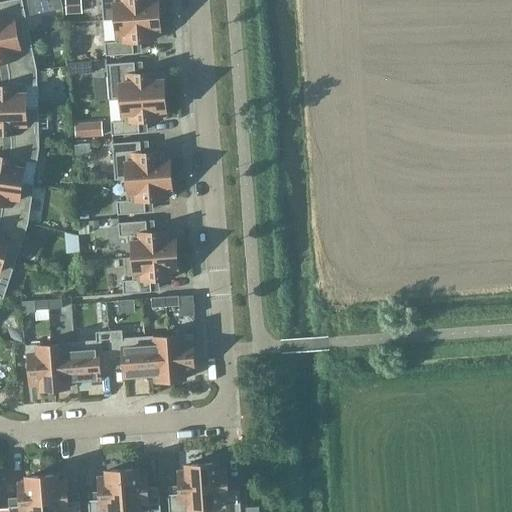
[(0,38),(29,33),(21,0),(10,0),(0,2),(0,38)]
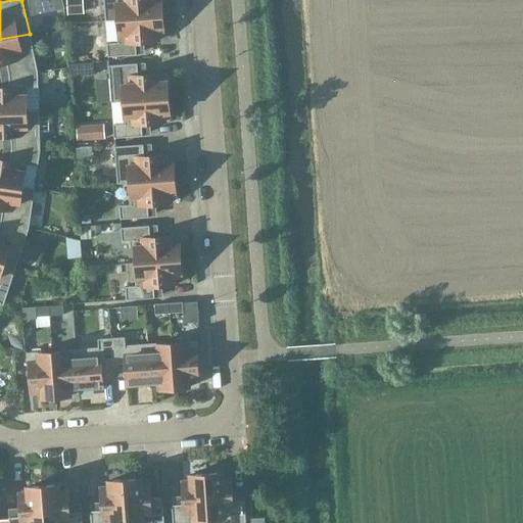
[(31,0),(30,0),(32,12),(46,9),(43,0),(31,0)]
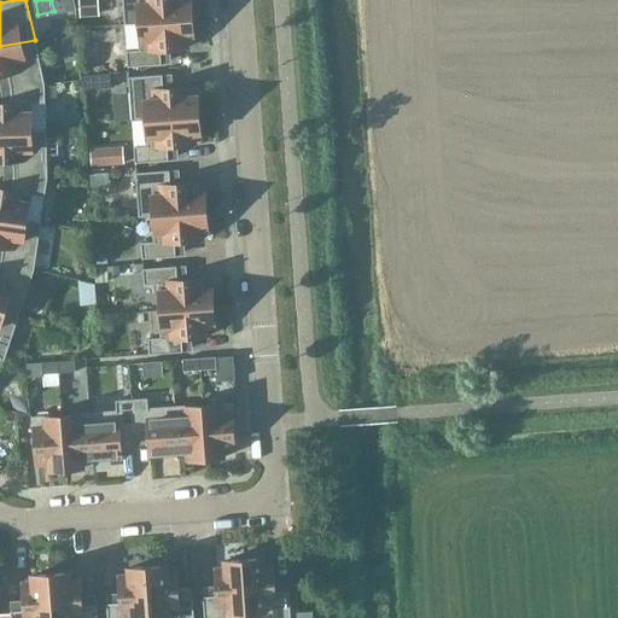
[(122,0),(124,24),(139,24),(192,19),(190,0),(182,1),(182,0),(122,0)]
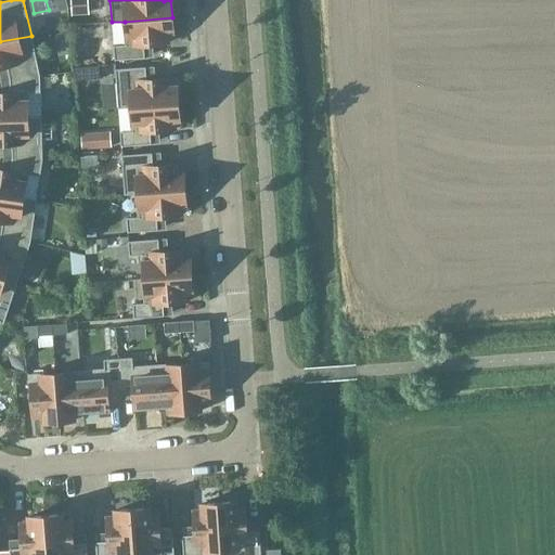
[(126,46),(113,47),(114,61),(144,59),(143,46),(167,43),(167,35),(173,35),(172,17),(125,22),(126,46)]
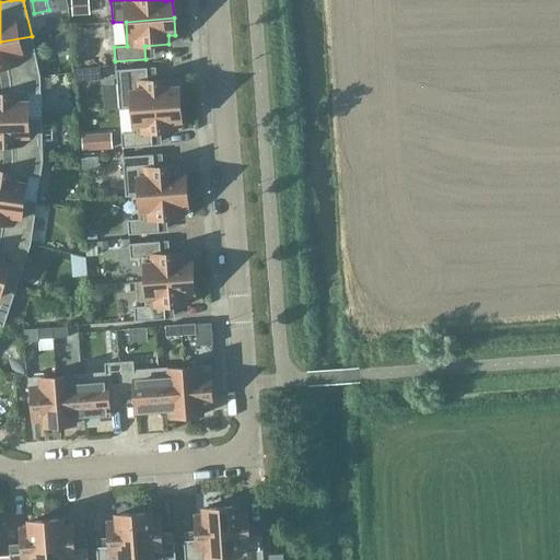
[(10,81),(41,78),(32,36),(0,42),(0,69),(8,68),(10,81)]
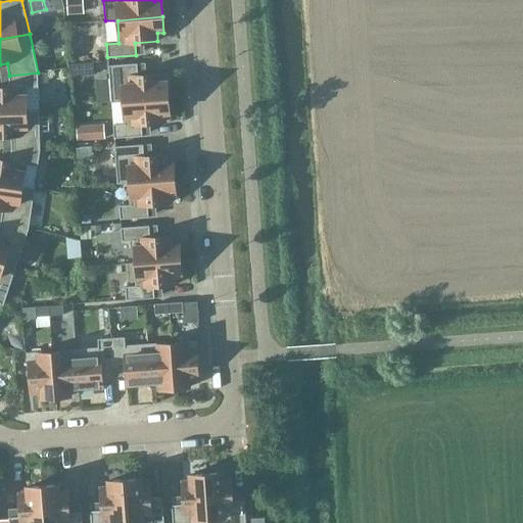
[(74,54),(75,66),(97,65),(97,53),(74,54)]
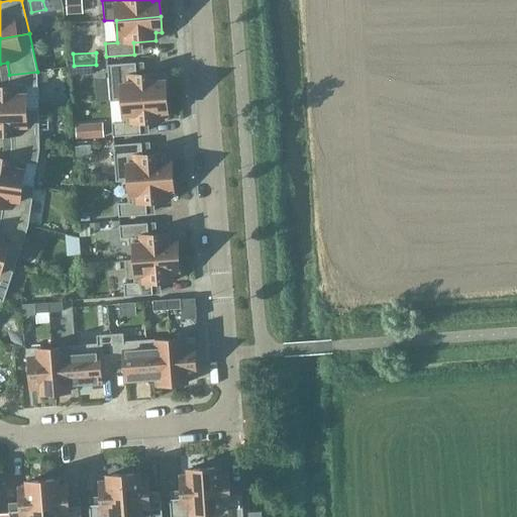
[(135,63),(107,65),(110,101),(122,100),(167,97),(165,81),(159,81),(159,74),(136,75),(135,63)]
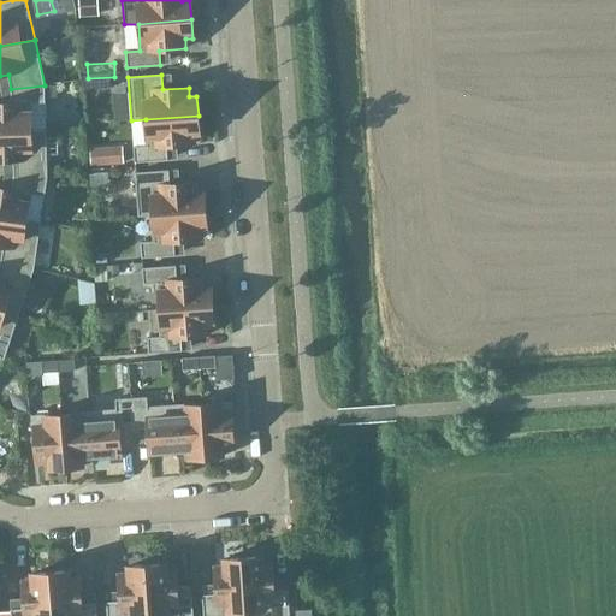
[(0,132),(46,131),(31,131),(30,106),(45,105),(45,86),(11,89),(11,104),(0,104),(0,132)]
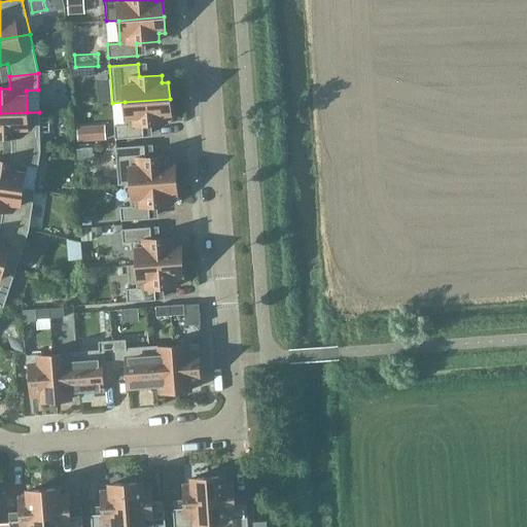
[(126,125),(113,126),(114,139),(143,138),(142,126),(165,124),(165,115),(171,115),(170,99),(125,102),(126,125)]
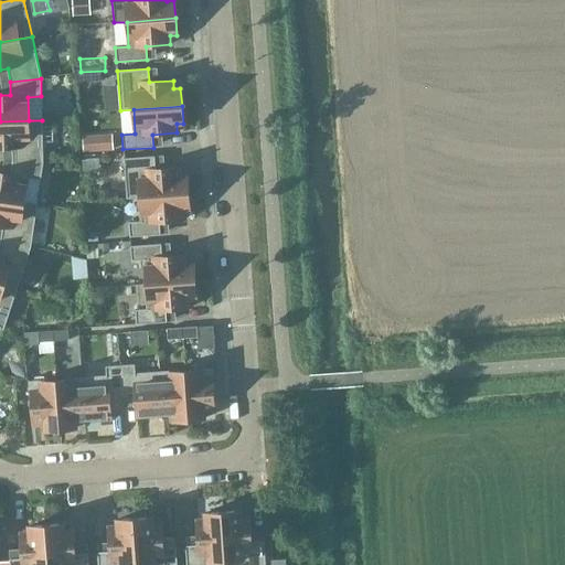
[(232,138),(241,138),(240,116),(231,116),(232,138)]
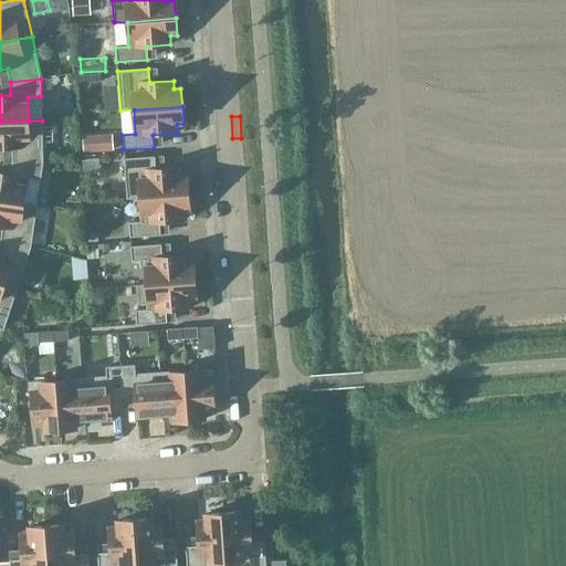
[(12,161),(43,163),(42,121),(0,122),(0,147),(12,148),(12,161)]
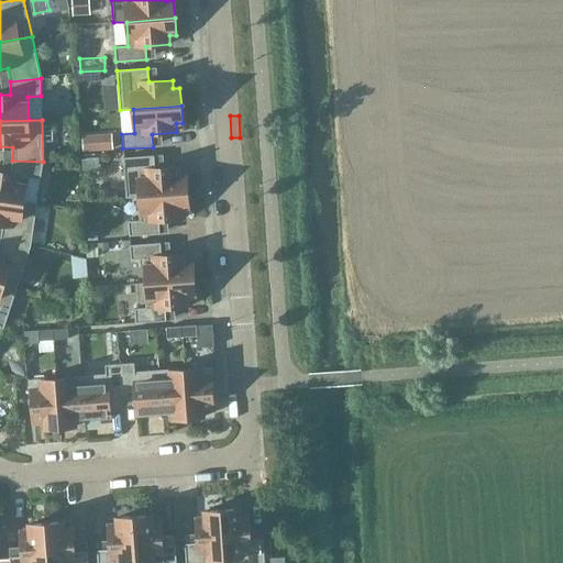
[(86,123),(87,139),(116,139),(116,123),(86,123)]
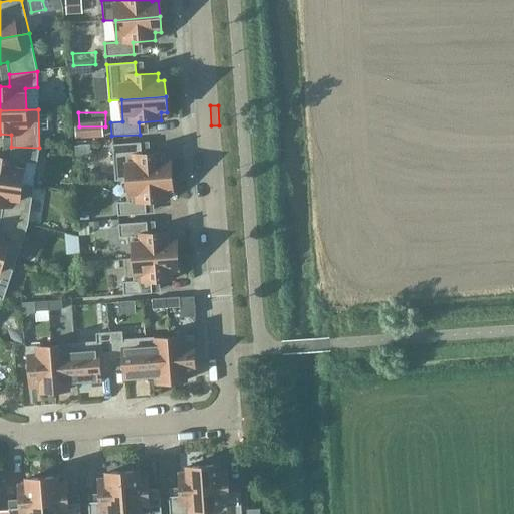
[(141,143),(112,145),(115,180),(126,180),(171,176),(170,160),(164,161),(164,153),(142,155),(141,143)]
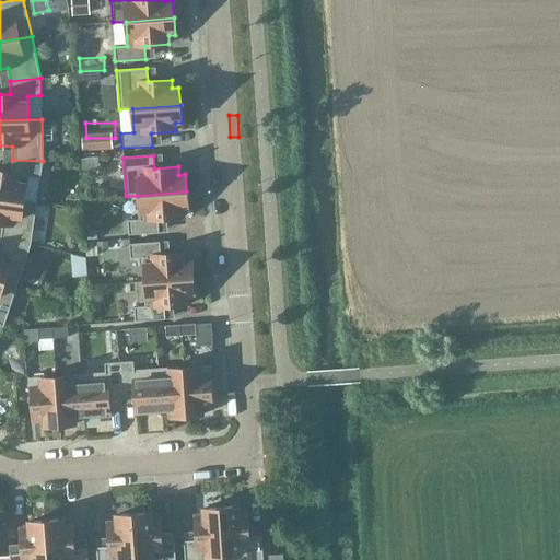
[(41,179),(43,161),(12,160),(10,173),(0,171),(0,197),(37,202),(24,200),(27,177),(41,179)]
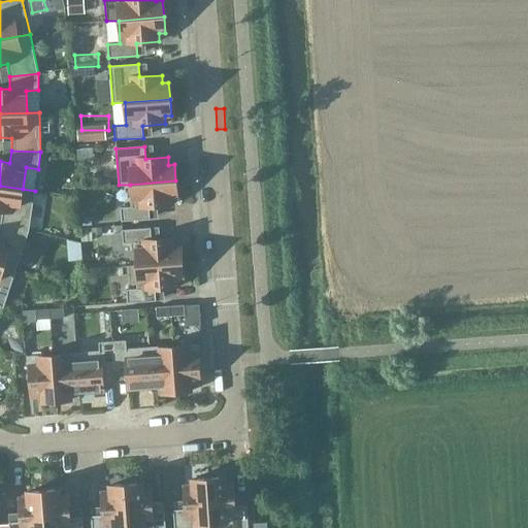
[(132,207),(120,208),(121,222),(150,220),(149,207),(171,205),(170,198),(177,197),(175,180),(130,185),(132,207)]
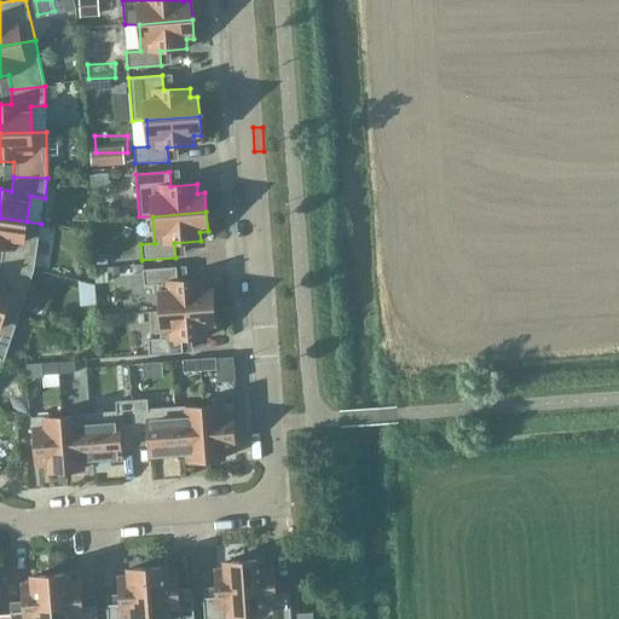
[(34,271),(41,224),(0,218),(0,247),(4,248),(1,262),(34,271)]
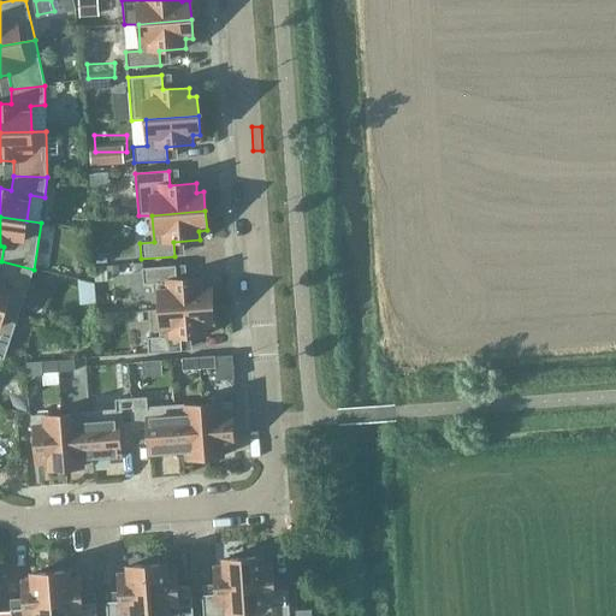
[(0,306),(19,313),(34,270),(1,261),(0,264),(0,306)]
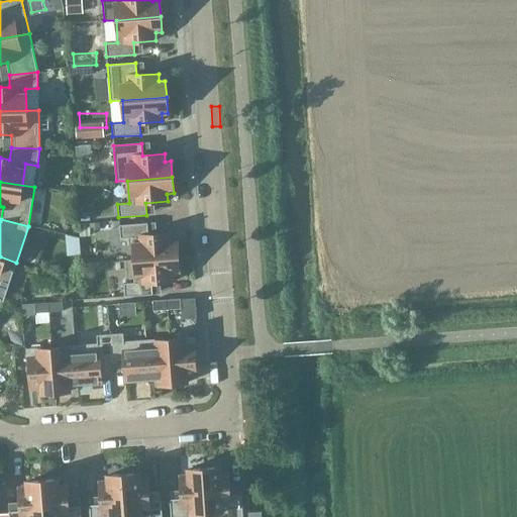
[(133,261),(178,257),(177,241),(171,241),(171,234),(148,235),(147,223),(119,225),(120,239),(132,238),(133,261)]
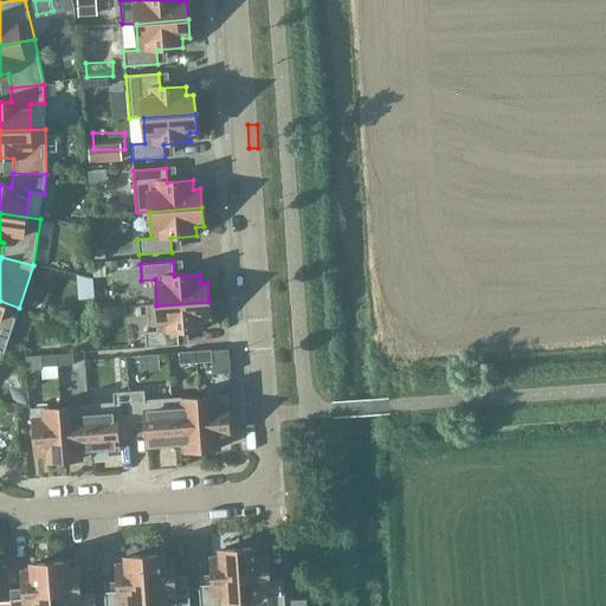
[(0,349),(5,352),(19,308),(0,301),(0,349)]
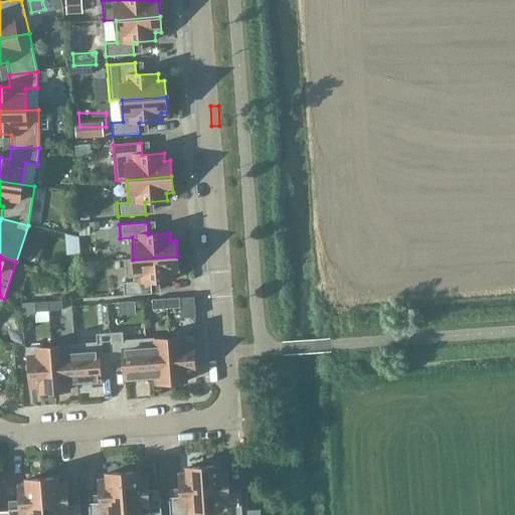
[(177,256),(133,260),(135,282),(123,283),(124,296),(152,295),(151,283),(173,281),(172,273),(179,273),(177,256)]
